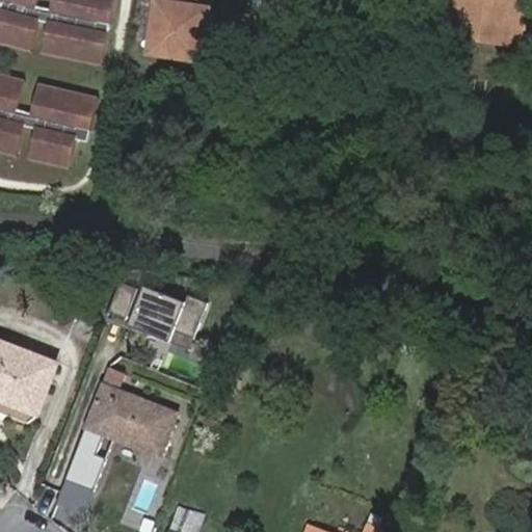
[(114,0),(51,0),(49,8),(35,4),(36,0),(0,0),(0,150),(16,154),(24,125),(32,128),(23,156),(65,166),(72,141),(83,143),(95,97),(41,83),(30,112),(16,107),(23,78),(0,72),(0,42),(30,50),(38,19),(45,21),(35,51),(94,69),(114,0)]
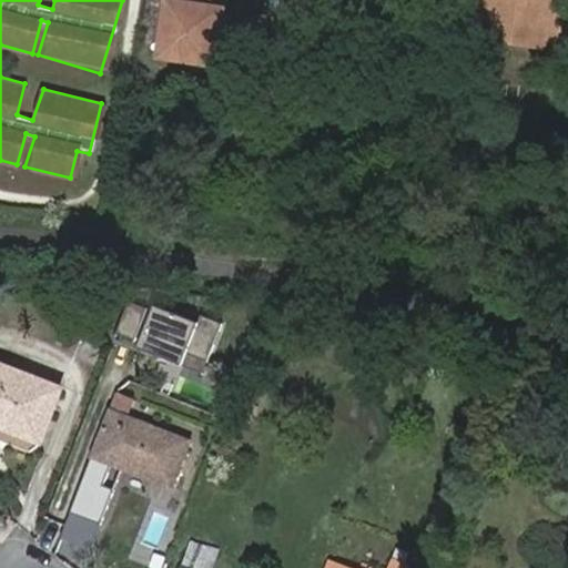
[(560,51),(567,0),(478,0),(473,39),(560,51)]
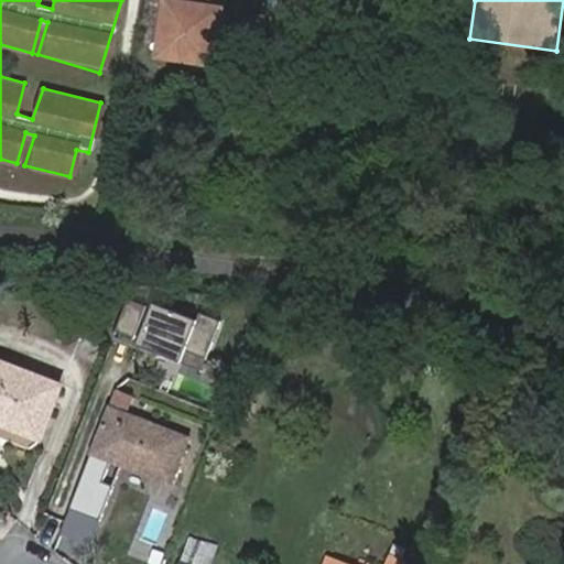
[(216,65),(224,10),(166,1),(158,56),(216,65)]
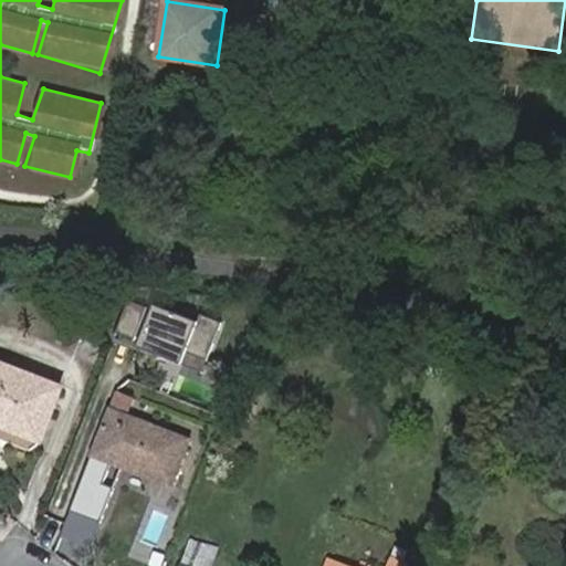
[(140,313),(122,305),(112,334),(130,341),(140,313)]
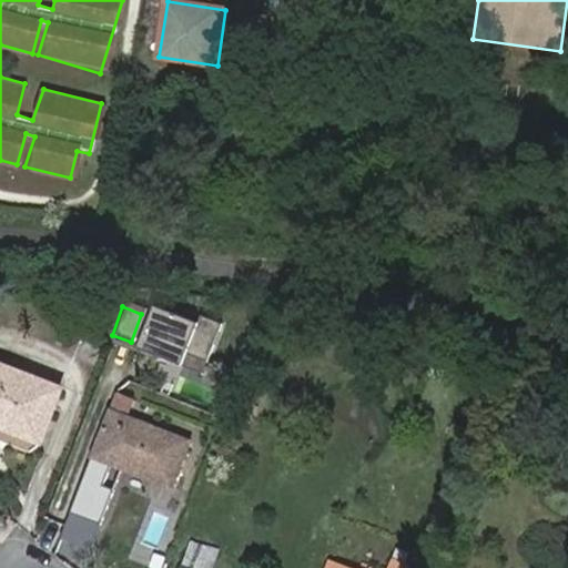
[(151,306),(134,350),(179,366),(183,354),(203,362),(219,324),(196,315),(194,323),(151,306)]
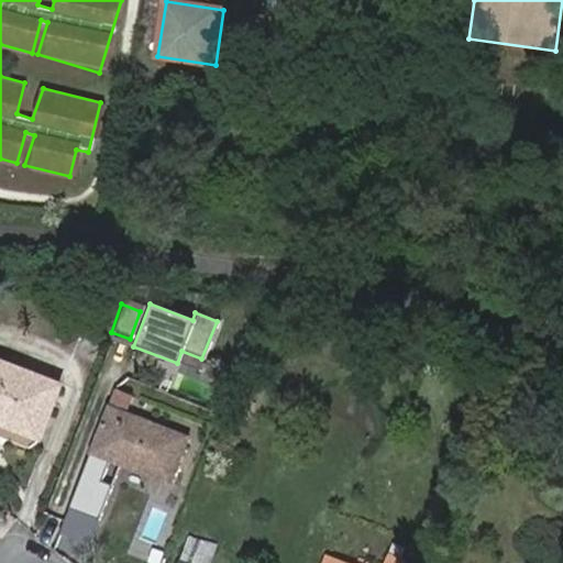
[(130,339),(111,332),(109,337),(128,344),(130,339)]
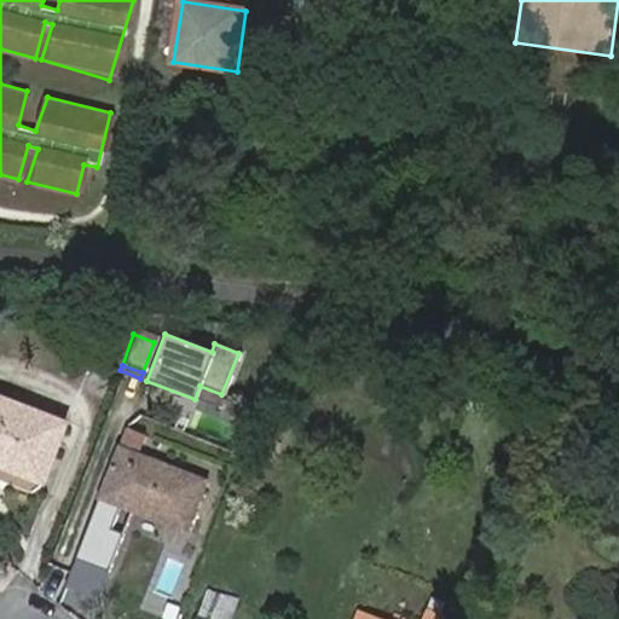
[(221,394),(200,386),(195,399),(217,408),(221,394)]
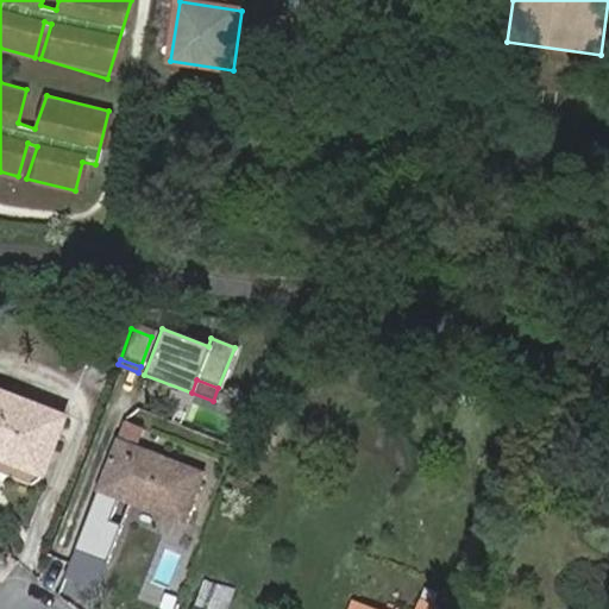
[(0,391),(0,457),(44,475),(67,418),(0,391)]
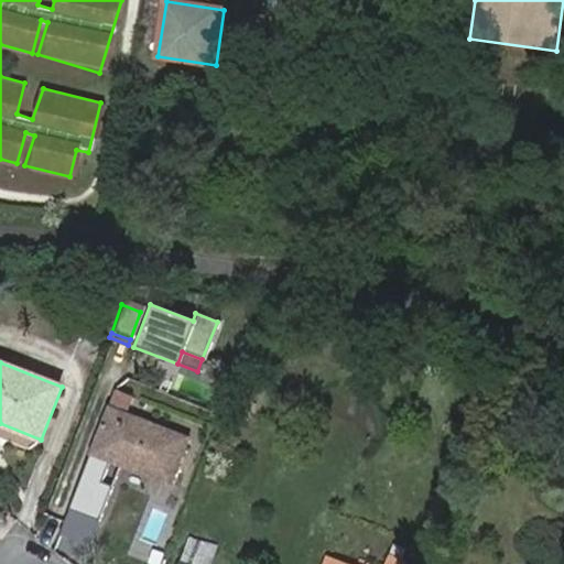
[(172,485),(190,437),(125,413),(131,398),(118,392),(94,454),(112,462),(123,466),(172,485)]
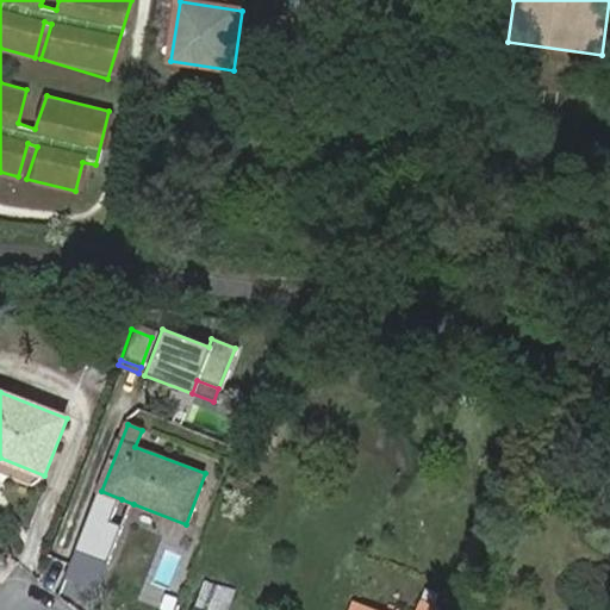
[(79,551),(111,562),(124,526),(113,522),(122,499),(101,491),(79,551)]
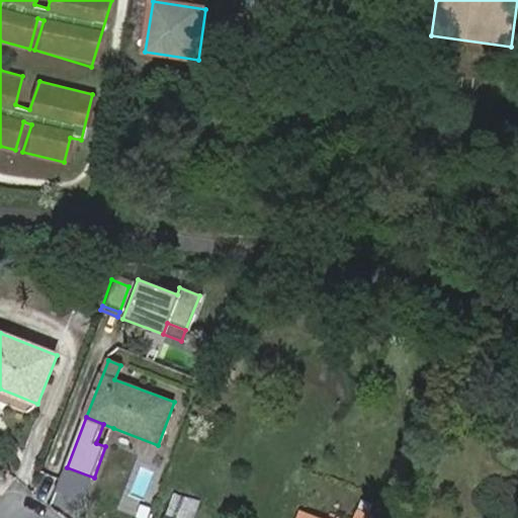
[(96,443),(105,446),(113,428),(103,424),(96,443)]
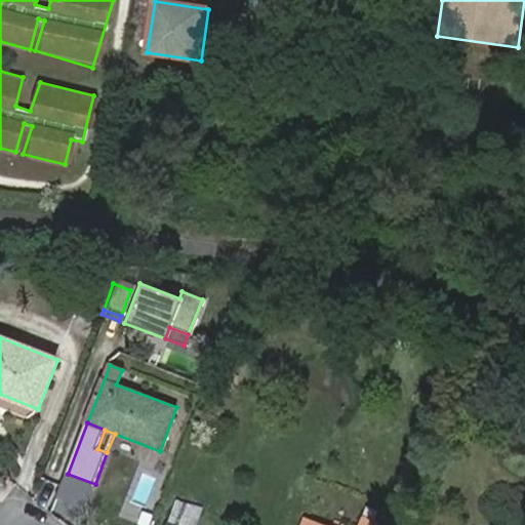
[(86,509),(95,484),(68,474),(58,498),(86,509)]
